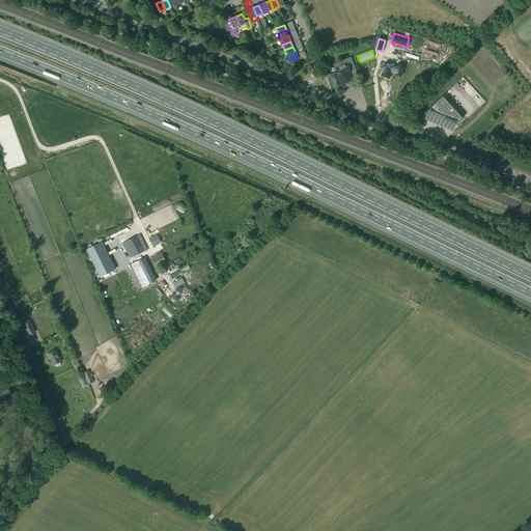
[(390,58),(384,56),(380,67),(389,71),(390,70),(390,68),(392,68),(394,62),(392,61),(393,59),(390,58)]
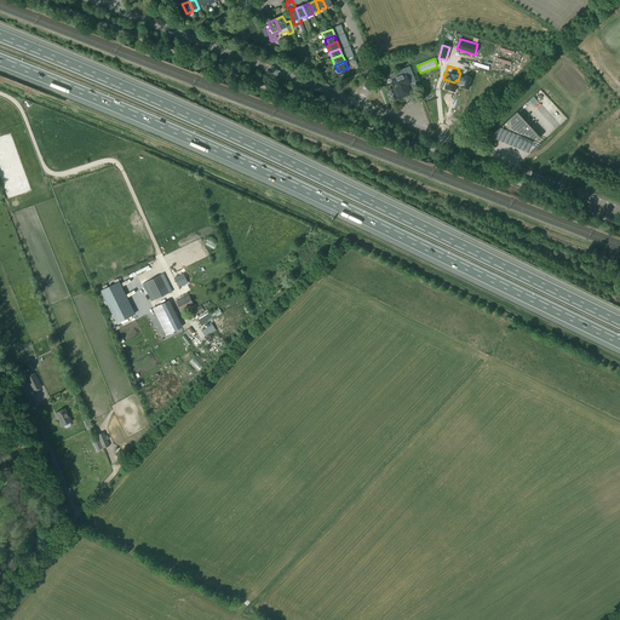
[(406,74),(403,69),(390,75),(394,81),(391,81),(395,89),(396,89),(400,98),(411,93),(407,85),(411,84),(406,73),(406,74)]
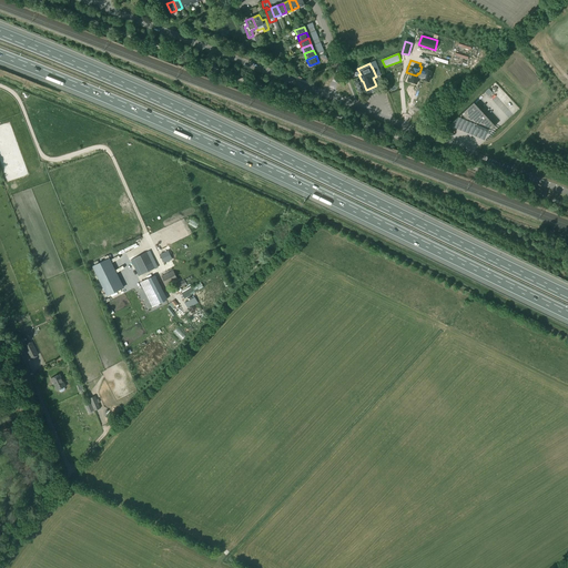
[(425,68),(423,75),(422,78),(422,79),(429,82),(433,70),(425,68)]
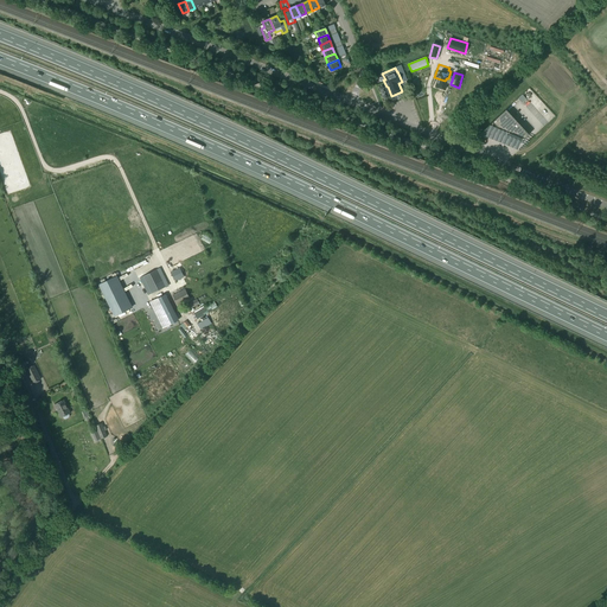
[(529,134),(506,109),(492,121),(516,147),(529,134)]
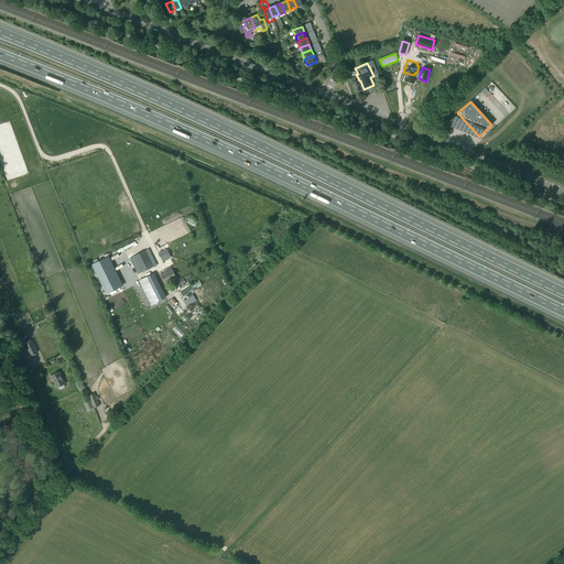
[(195,227),(198,221),(190,217),(187,223),(195,227)]
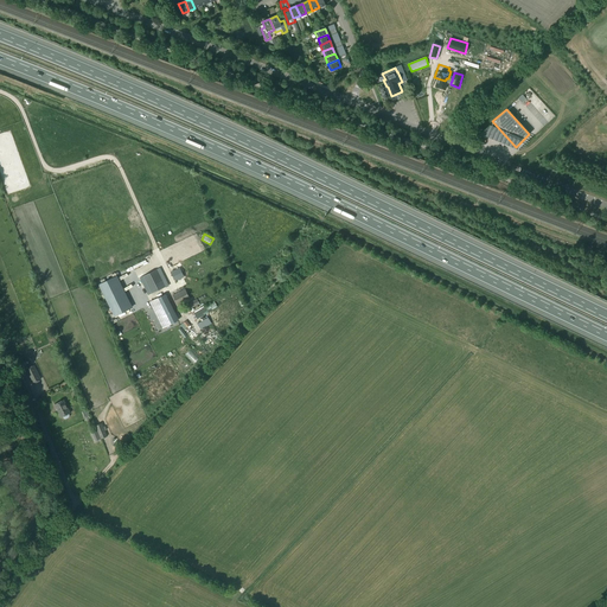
[(176,281),(184,276),(180,268),(172,273),(176,281)]
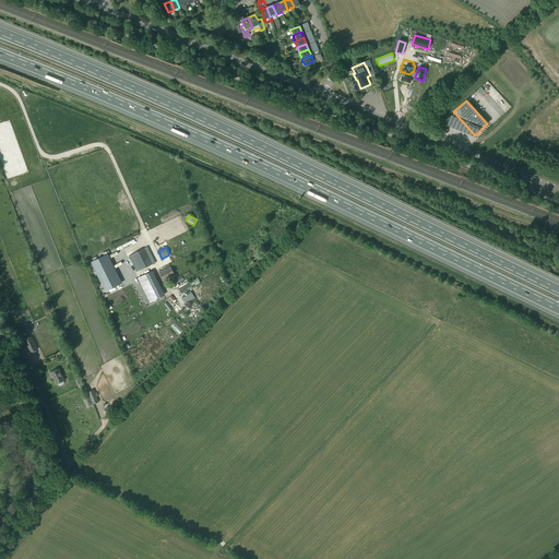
[(140,270),(152,264),(144,249),(132,254),(140,270)]
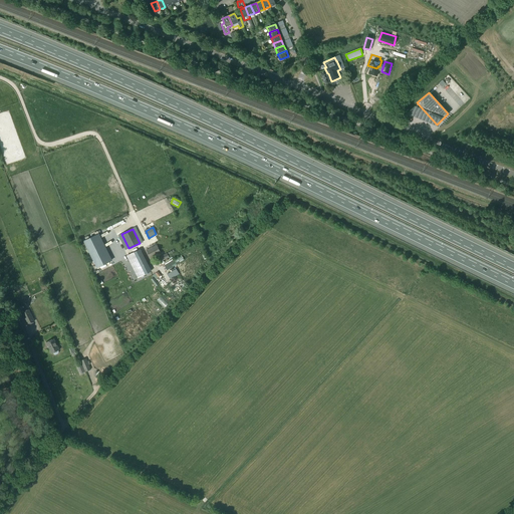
[(97,234),(83,241),(96,268),(111,261),(97,234)]
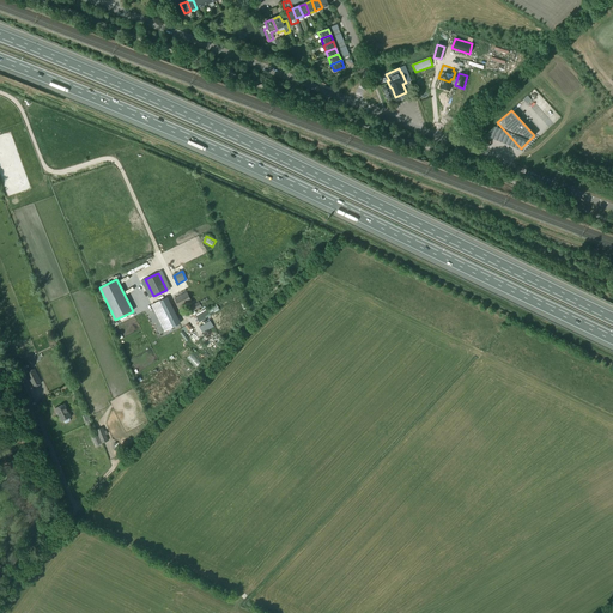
[(180,308),(192,302),(187,293),(175,298),(180,308)]
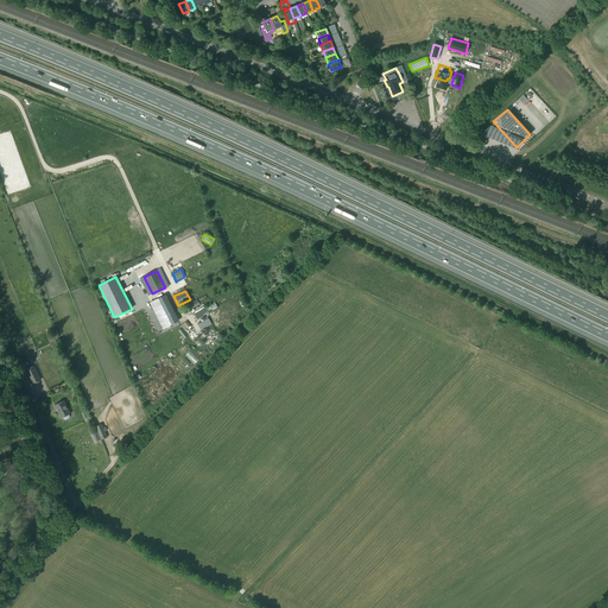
[(178,321),(165,296),(151,303),(156,311),(159,309),(169,325),(178,321)]
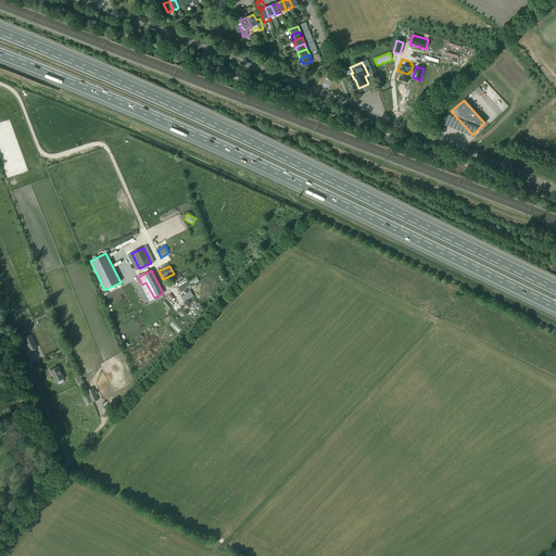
[(173,283),(182,279),(180,275),(171,279),(173,283)]
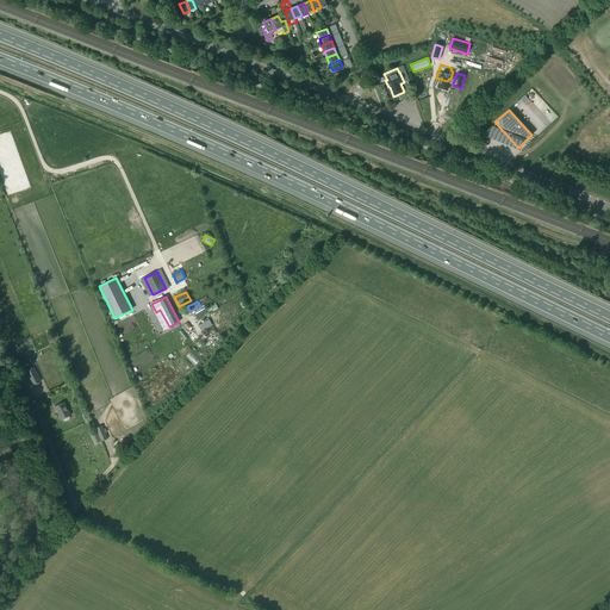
[(198,321),(210,313),(218,309),(216,304),(195,316),(198,321)]
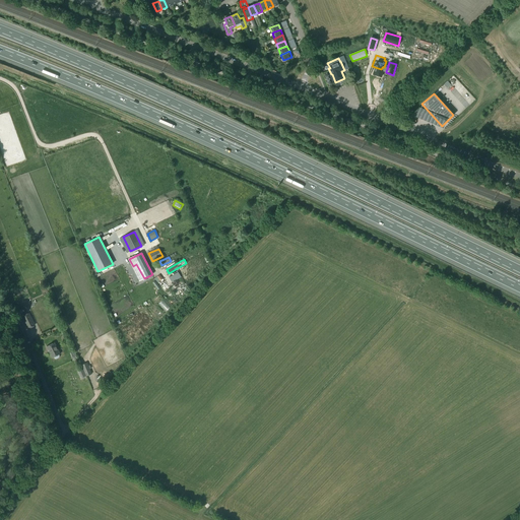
[(172,282),(179,278),(181,277),(178,272),(170,277),(172,282)]
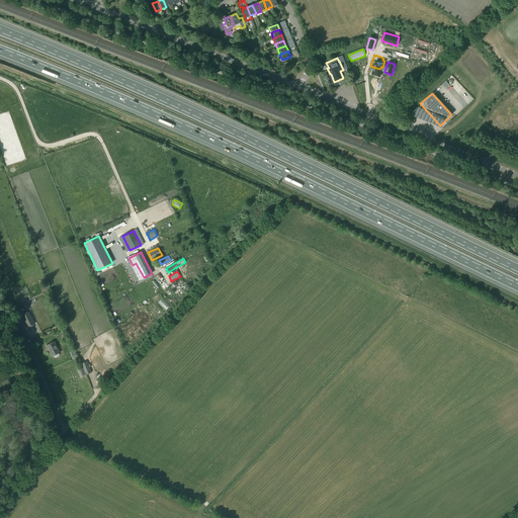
[(157,282),(162,277),(159,273),(154,278),(157,282)]
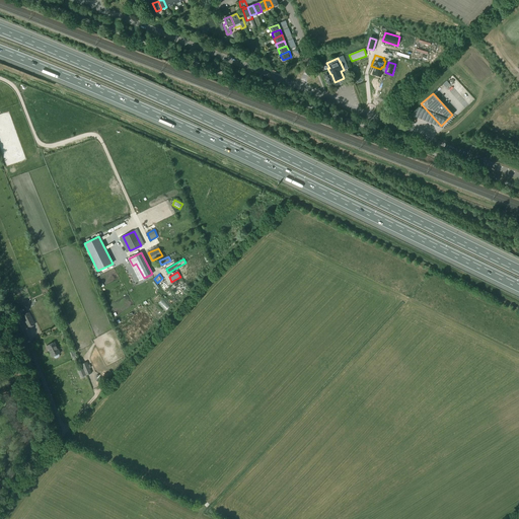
[(28,327),(34,324),(29,313),(22,316),(28,327)]
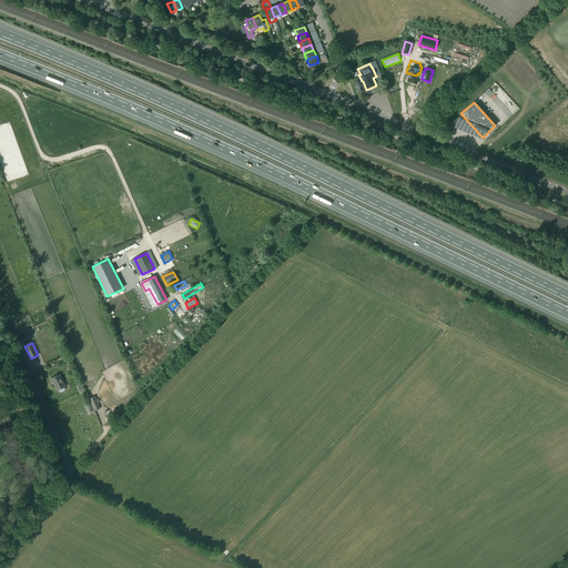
[(26,371),(30,368),(22,353),(18,355),(26,371)]
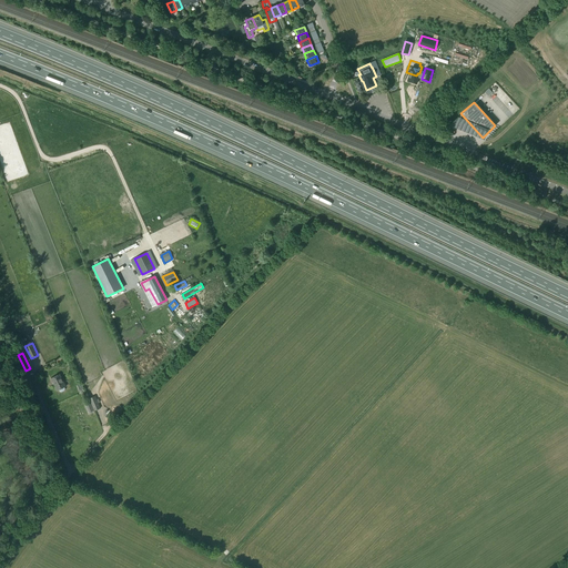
[(64,391),(64,389),(64,388),(64,387),(66,386),(60,374),(51,378),(58,391),(59,389),(59,391),(60,392),(61,392),(62,392),(63,391),(64,391)]
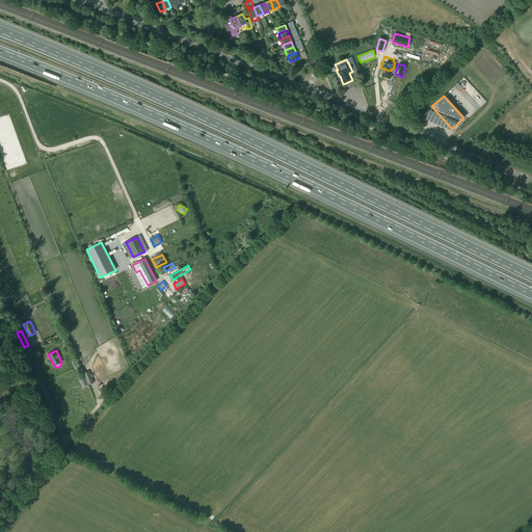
[(90,374),(89,372),(83,374),(88,384),(94,382),(91,378),(94,377),(92,374),(90,374)]
